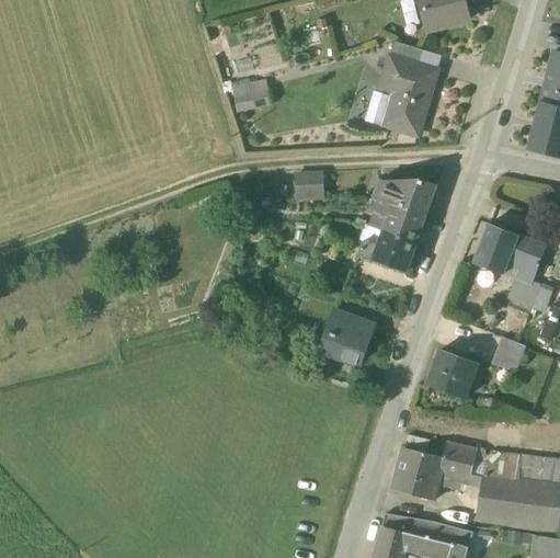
[(468,18),(464,0),(420,0),(426,29),(468,18)]
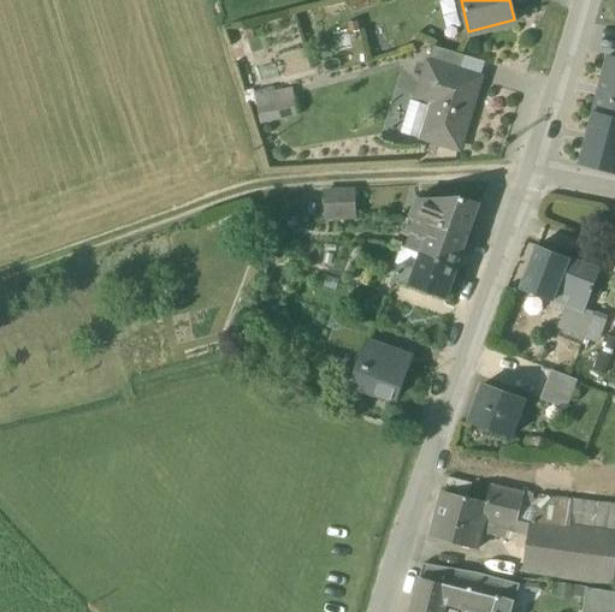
[(427,60),(457,69),(462,53),(432,43),(427,60)]
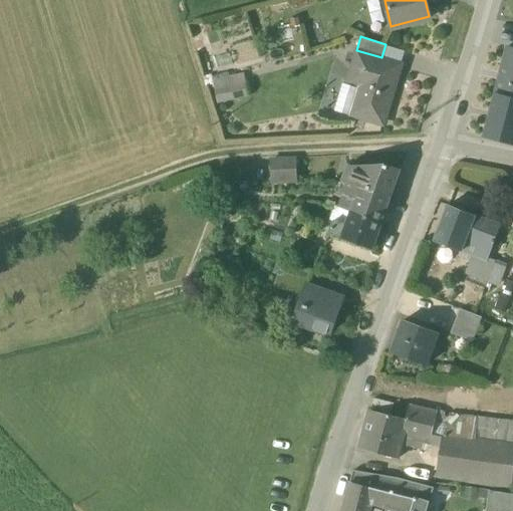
[(404,49),(386,44),(381,57),(400,62),(404,49)]
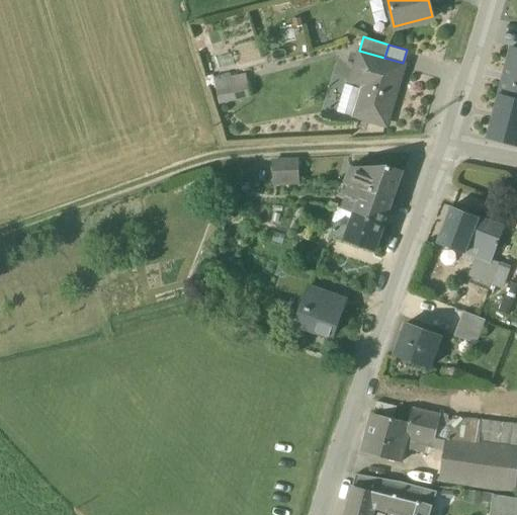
[(516,49),(509,47),(497,94),(516,99),(516,49)]
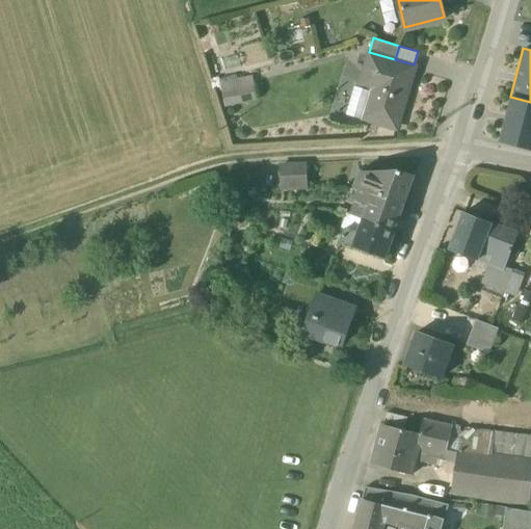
[(363,116),(395,127),(414,64),(395,59),(369,52),(359,83),(372,87),(363,116)]
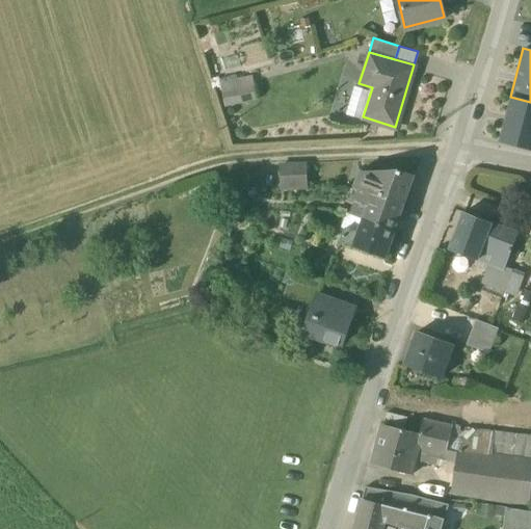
[(233,87),(234,99),(256,97),(254,85),(233,87)]
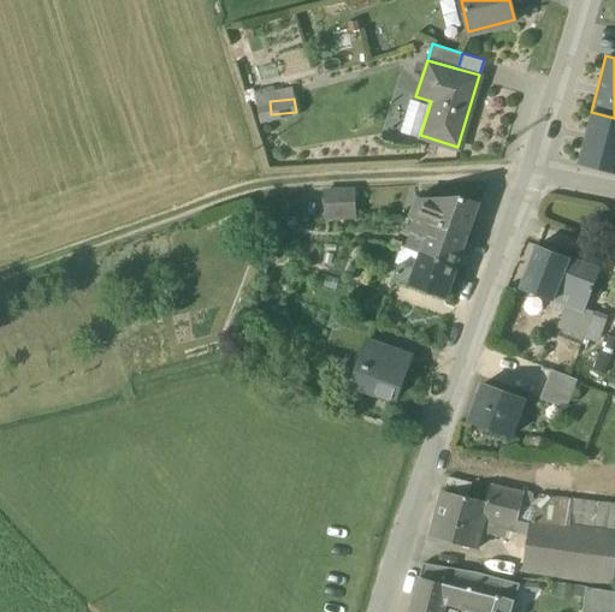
[(614,172),(614,118),(591,112),(578,162),(614,172)]
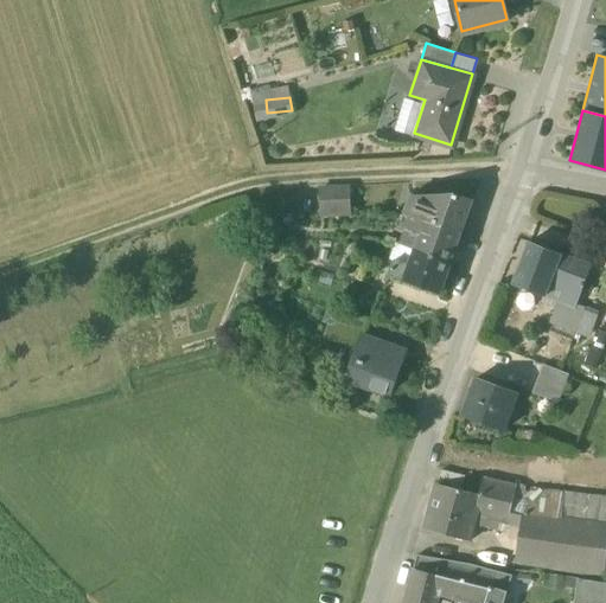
[(323,185),(324,209),(351,207),(349,184),(323,185)]
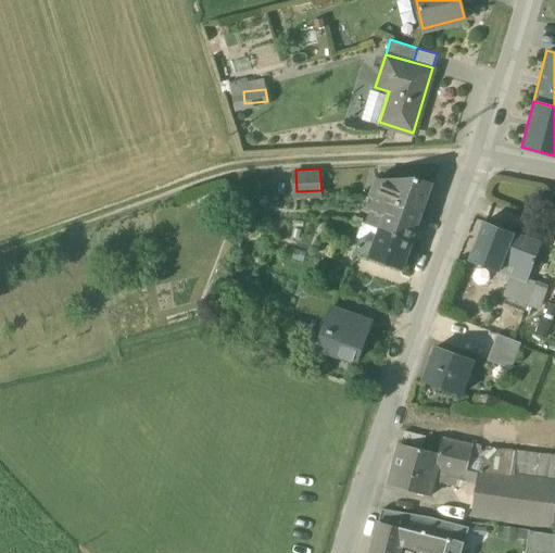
[(381,180),(375,197),(390,201),(423,213),(432,183),(416,176),(381,180)]
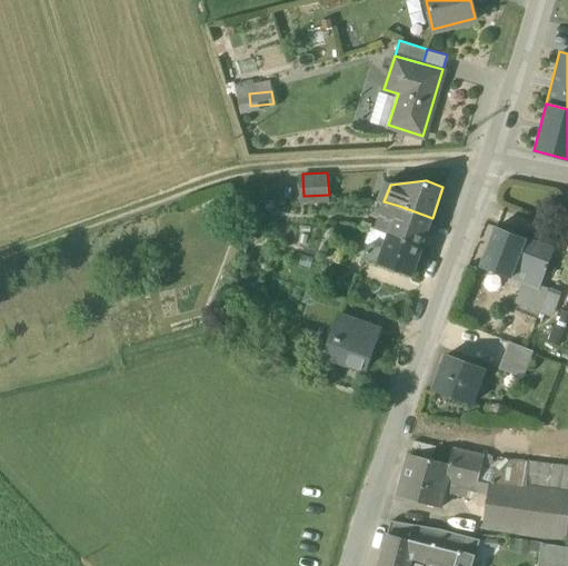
[(384,201),(379,216),(394,219),(399,206),(384,201)]
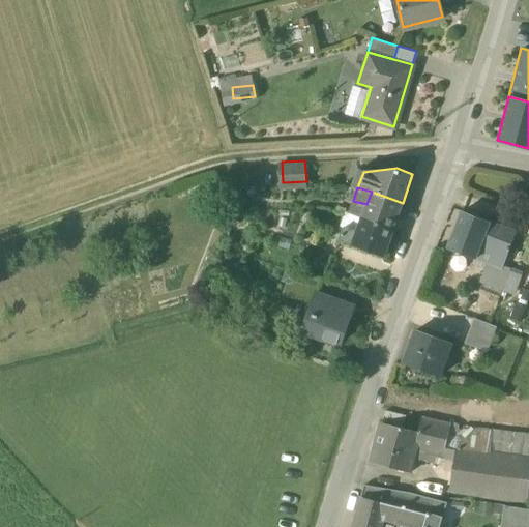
[(366,204),(361,217),(392,228),(403,203),(372,192),(366,204)]
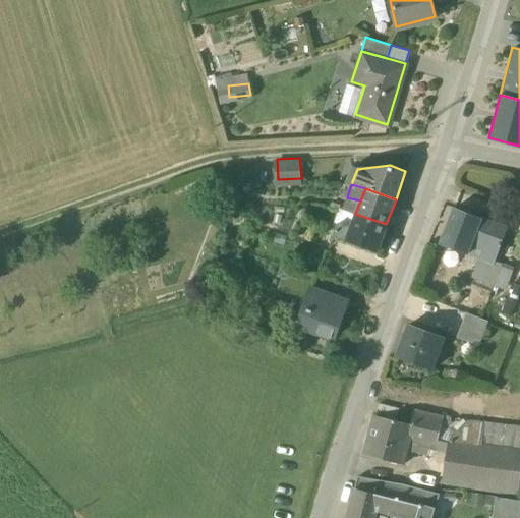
[(347,197),(342,209),(355,214),(360,200),(347,197)]
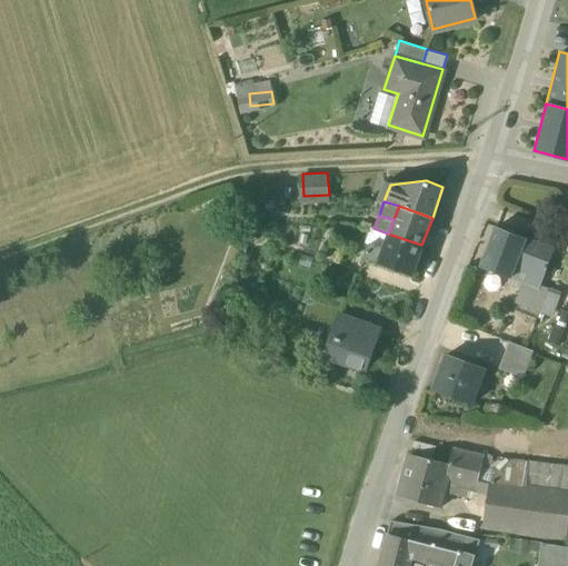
[(494,225),(479,265),(509,276),(525,236),(494,225)]
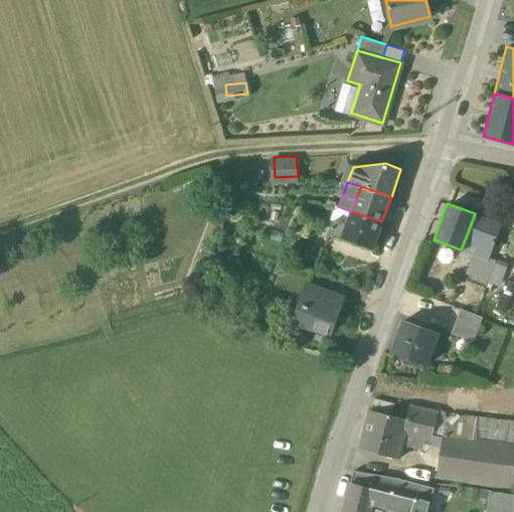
[(338,206),(334,220),(347,224),(351,211),(338,206)]
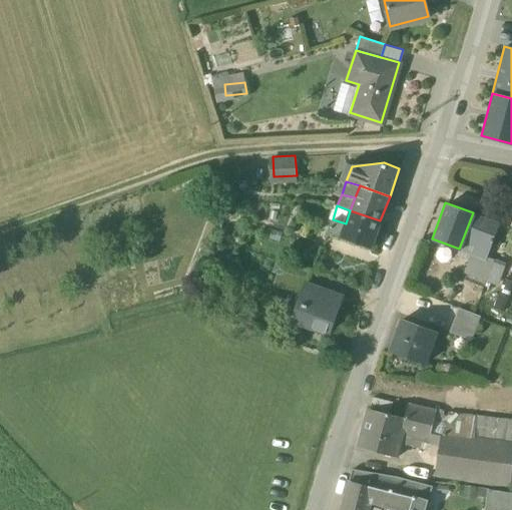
[(371,247),(380,220),(350,210),(346,223),(341,236),(371,247)]
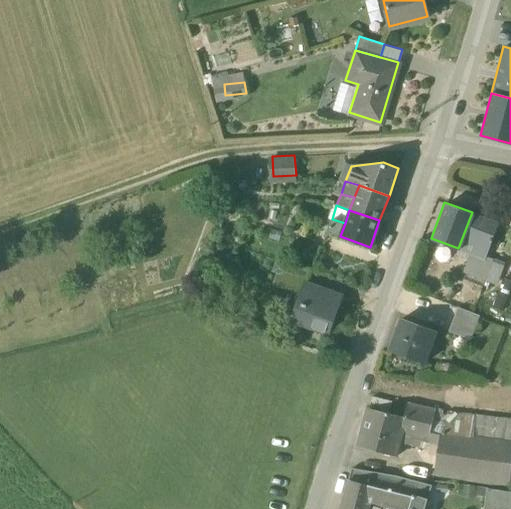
[(480,253),(483,244),(486,245),(489,239),(490,240),(491,238),(490,237),(496,221),(472,212),(458,248),(469,252),(462,270),(485,278),(492,259),(492,258),(480,253)]
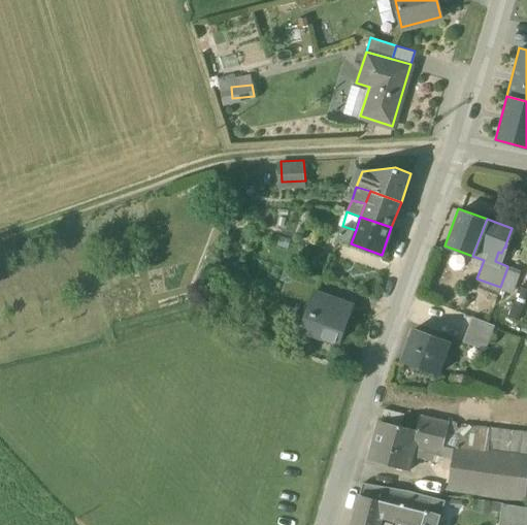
[(315,230),(328,235),(331,226),(318,221),(315,230)]
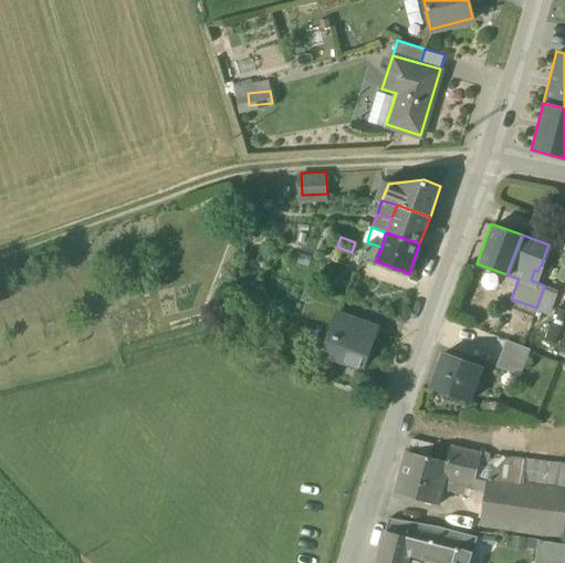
[(376,261),(382,247),(367,242),(362,256),(376,261)]
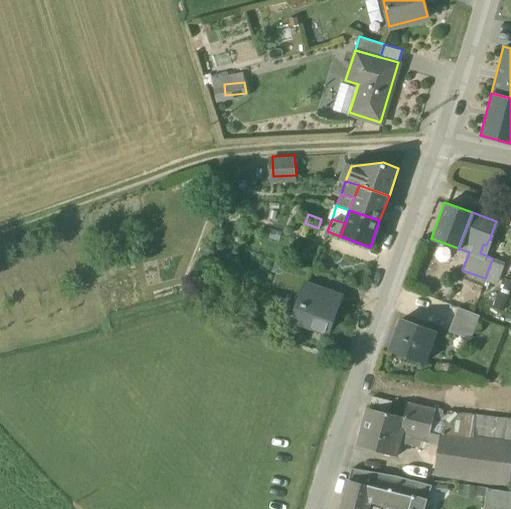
[(485,278),(491,280),(498,261),(492,259),(485,278)]
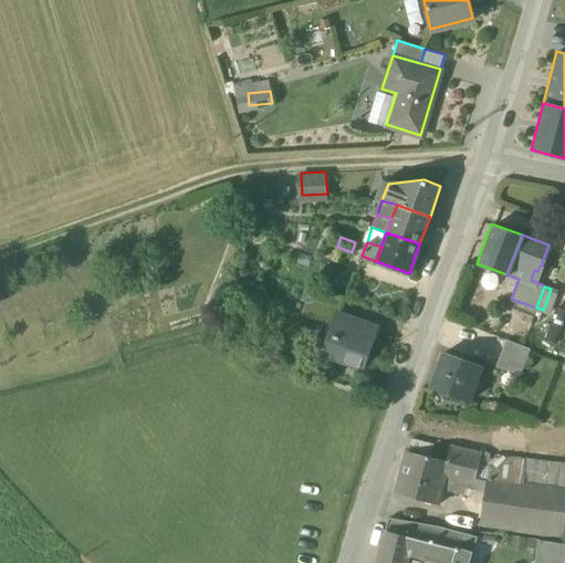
[(321,354),(364,369),(378,327),(337,313),(335,312),(321,354)]
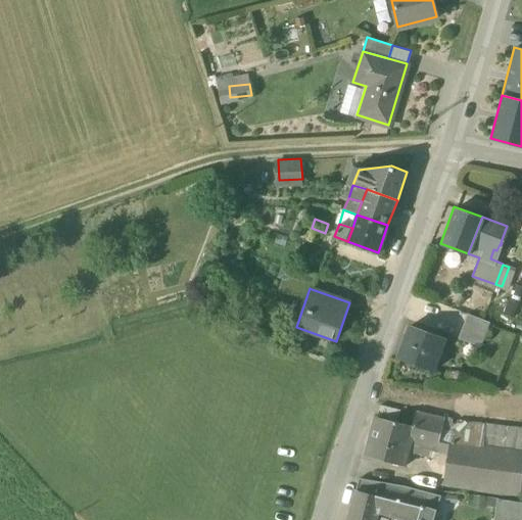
[(458,337),(479,345),(488,321),(467,313),(458,337)]
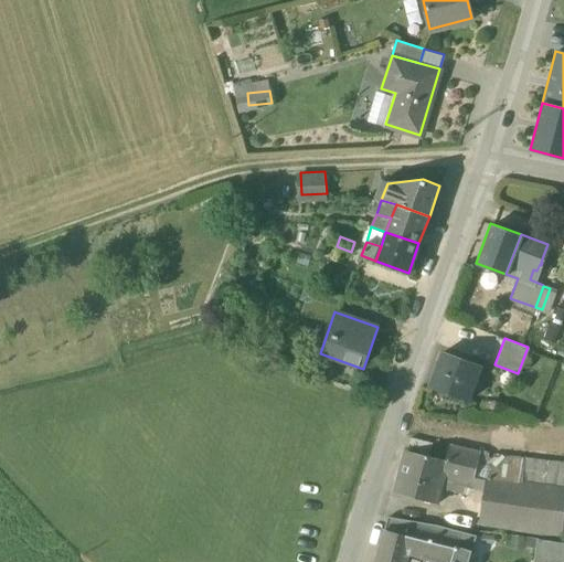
[(429,384),(467,399),(480,364),(443,350),(429,384)]
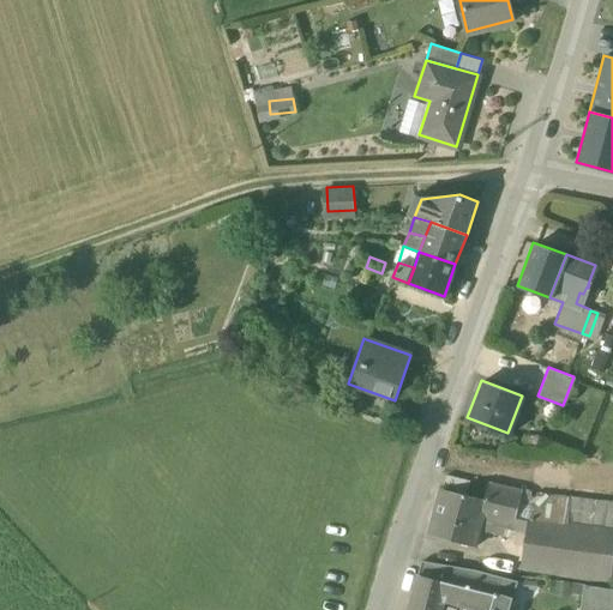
[(439,489),(464,495),(467,481),(443,475),(439,489)]
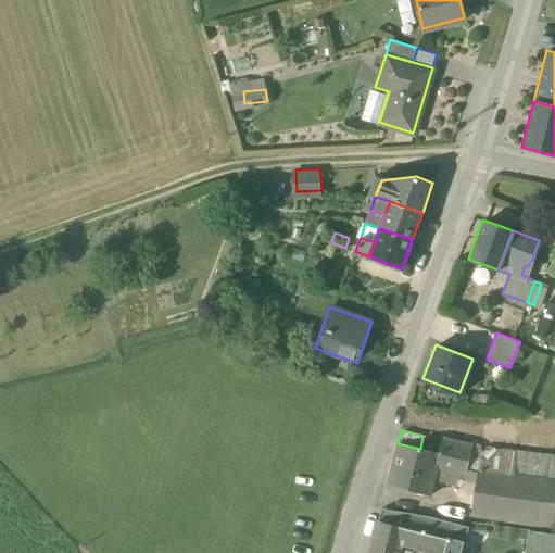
[(442,437),(440,453),(436,472),(462,478),(471,443),(442,437)]
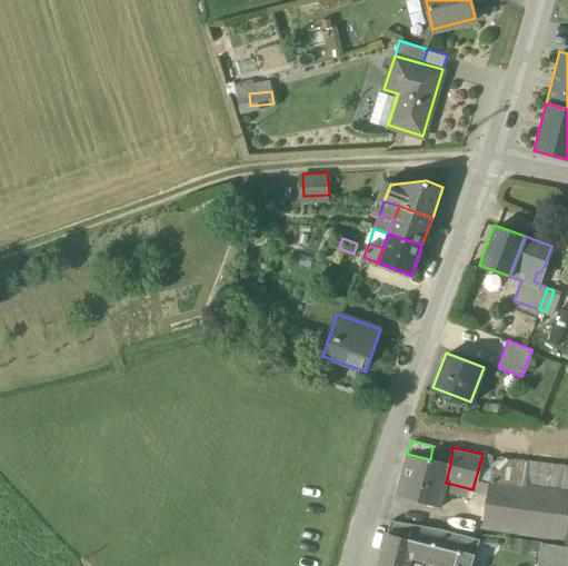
[(440,506),(446,483),(450,464),(430,459),(407,454),(397,496),(440,506)]
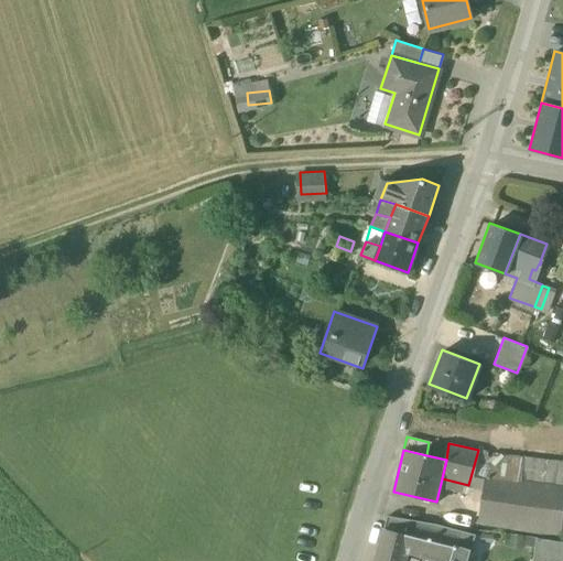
[(562,465),(523,460),(523,456),(494,452),(489,478),(485,477),(478,520),(561,532),(562,532),(562,465)]
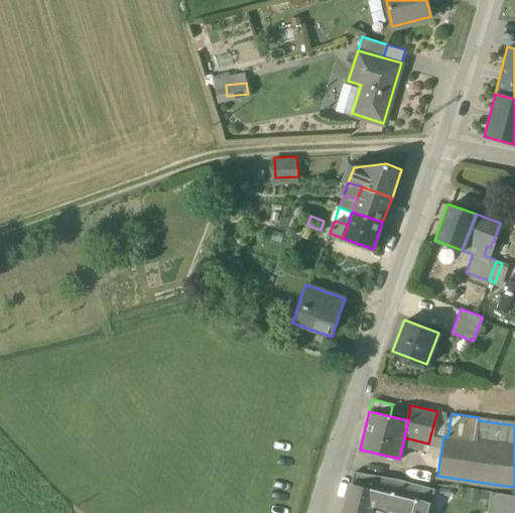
[(404,512),(412,512),(417,497),(420,484),(398,478),(353,471),(342,512),(370,512),(372,504),(404,512)]
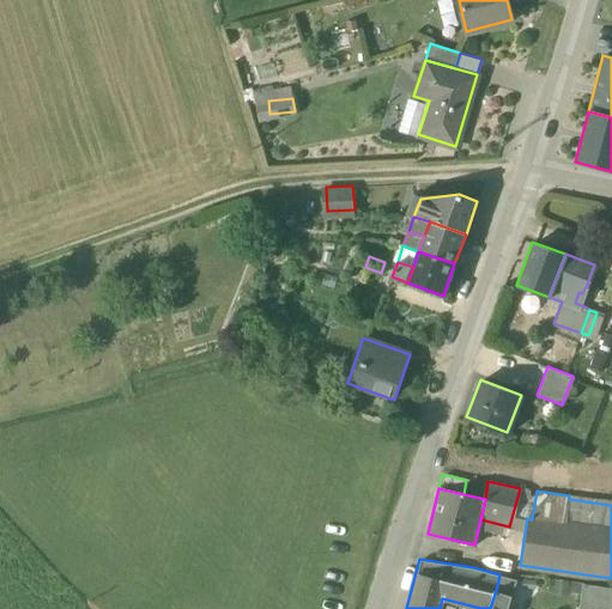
[(500,574),(496,590),(511,595),(516,579),(500,574)]
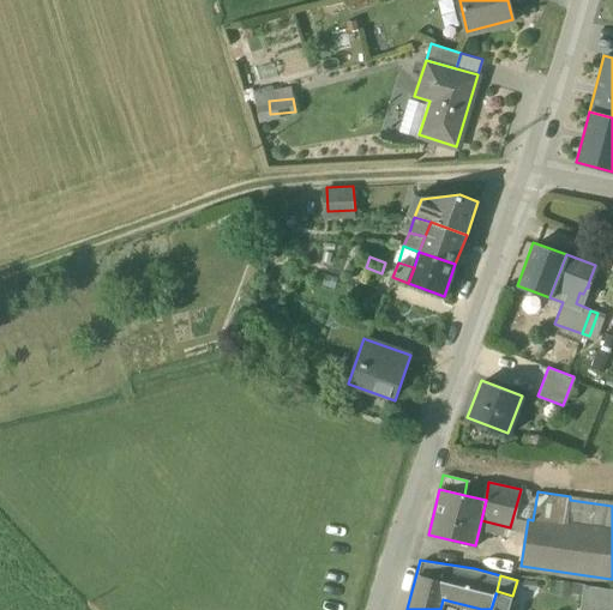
[(508,609),(512,596),(497,591),(491,609),(508,609)]
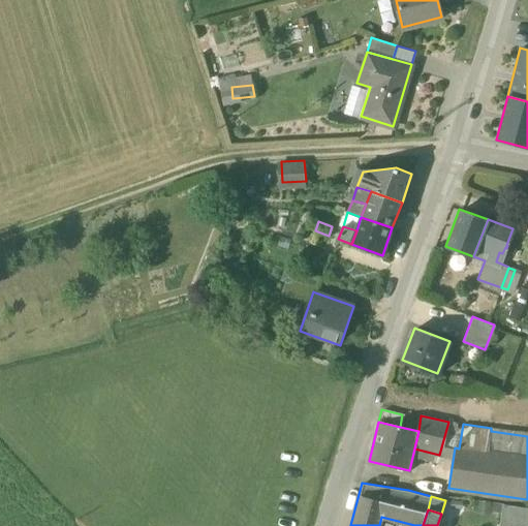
[(414,525),(381,517),(379,525),(414,525)]
